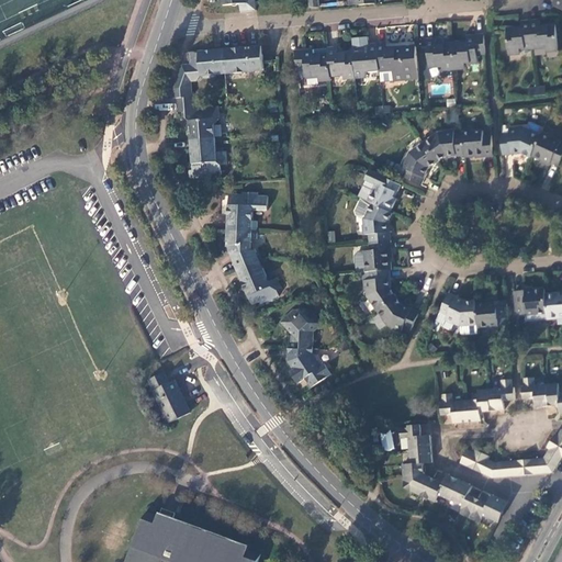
[(221,0),(222,6),(238,3),(238,12),(256,11),(254,0),(221,0)]
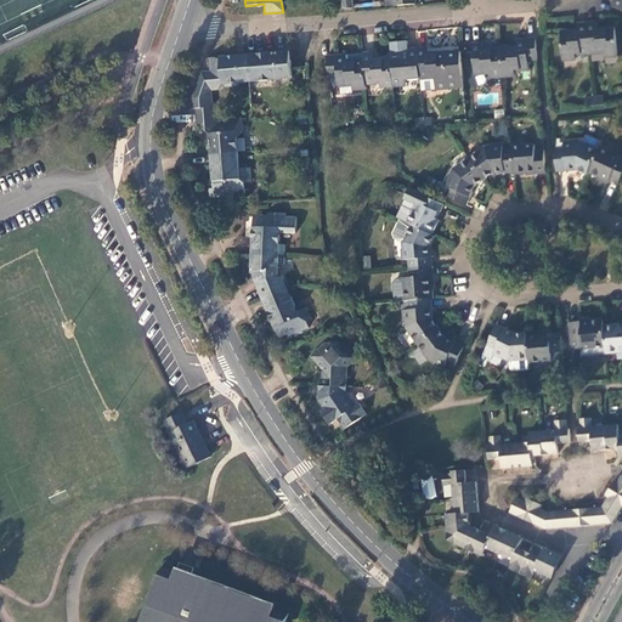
[(597,21),(587,22),(589,52),(604,51),(604,56),(618,55),(615,27),(598,28),(597,21)]
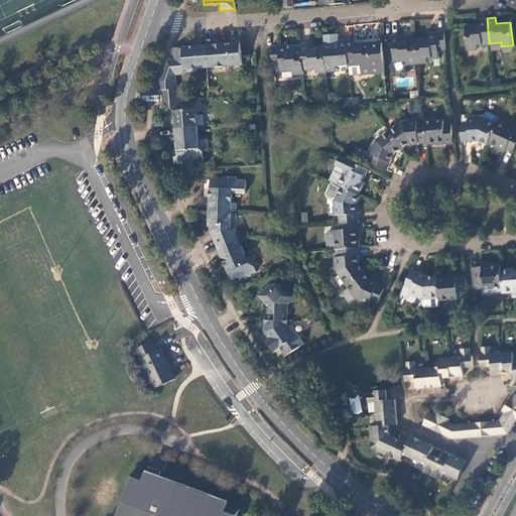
[(489,43),(487,18),(479,18),(479,24),(465,26),(466,48),(477,48),(477,44),(489,43)]
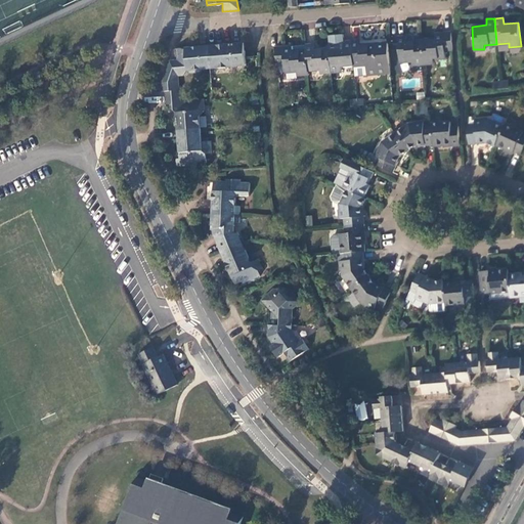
[(445,51),(452,51),(451,33),(444,34),(435,34),(435,40),(421,41),(423,66),(434,64),(434,60),(446,59),(445,51)]
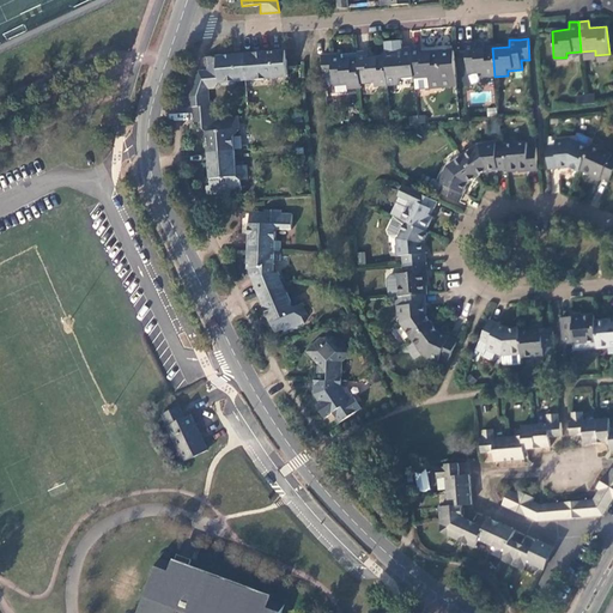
[(400,41),(382,42),(384,58),(387,85),(396,84),(395,79),(413,78),(411,49),(401,49),(400,41)]
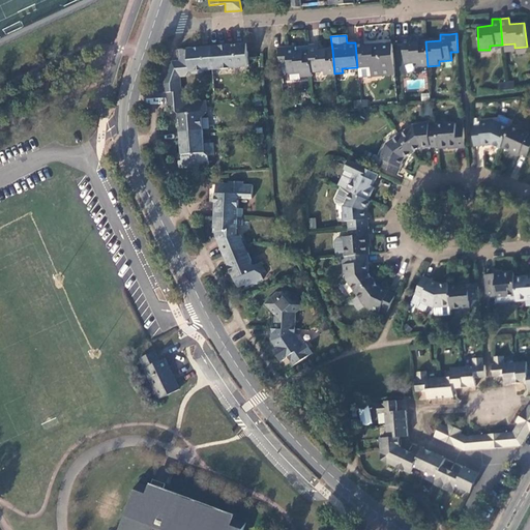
[(417,66),(428,66),(425,41),(411,42),(411,37),(404,38),(405,64),(417,63),(417,66)]
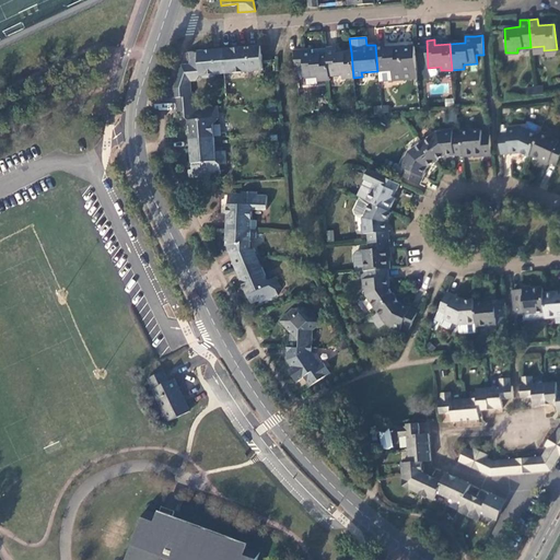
[(385,49),(384,44),(375,45),(377,71),(391,70),(392,80),(417,79),(413,46),(385,49)]
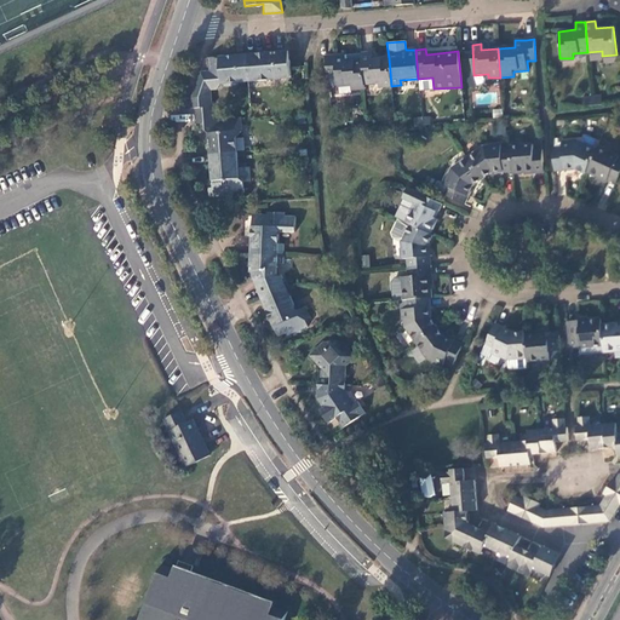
[(287,51),(245,53),(248,81),(290,78),(288,67),(287,51)]
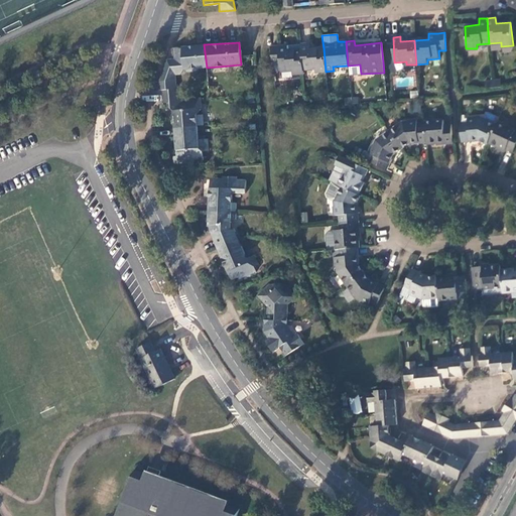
[(207,68),(204,44),(172,48),(172,59),(167,60),(156,92),(161,92),(176,90),(178,90),(178,86),(177,86),(175,76),(183,76),(184,73),(196,72),(198,69),(207,68)]
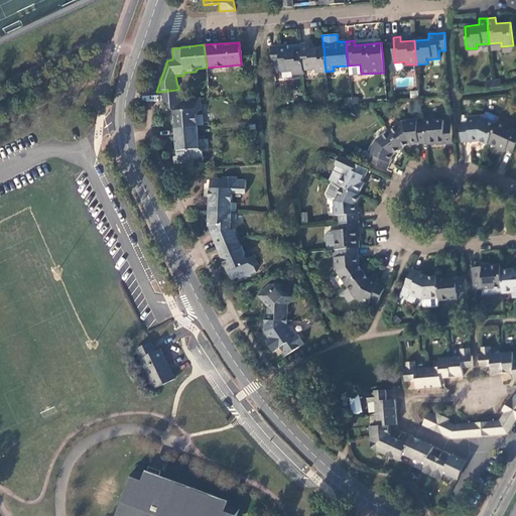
[(315,73),(326,72),(324,48),(309,49),(308,44),(300,44),(300,49),(302,70),(314,69),(315,73)]
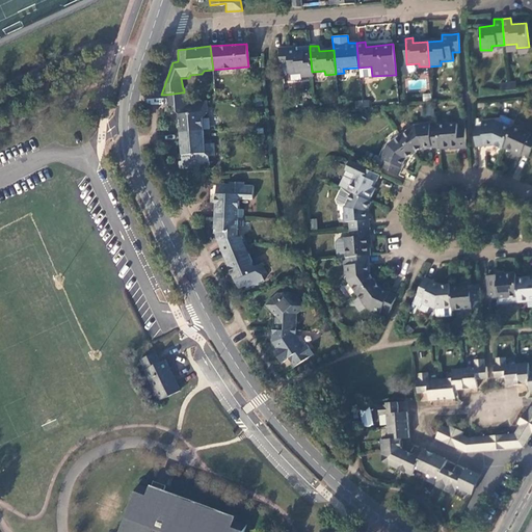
[(278,49),(280,68),(288,67),(289,74),(301,73),(301,77),(313,76),(312,72),(310,51),(295,53),(294,47),(285,48),(278,49)]
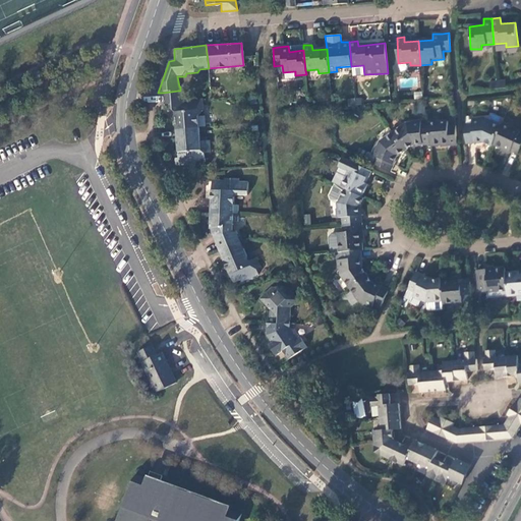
[(497,80),(498,89),(506,88),(505,79),(497,80)]
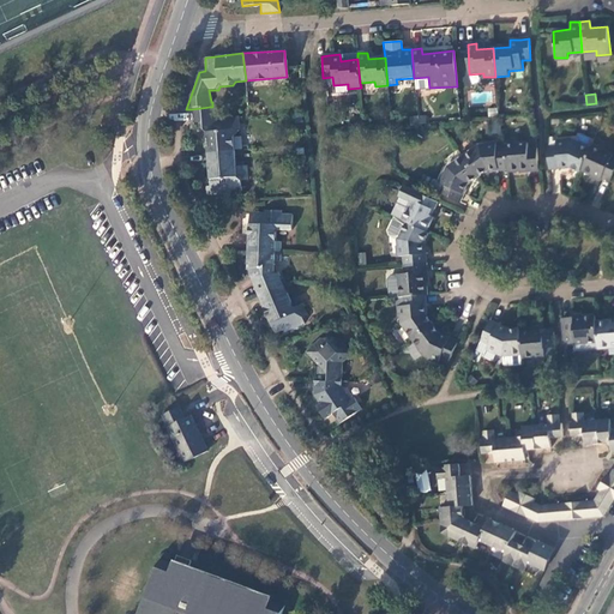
[(577,106),(587,104),(585,95),(577,95),(577,106)]
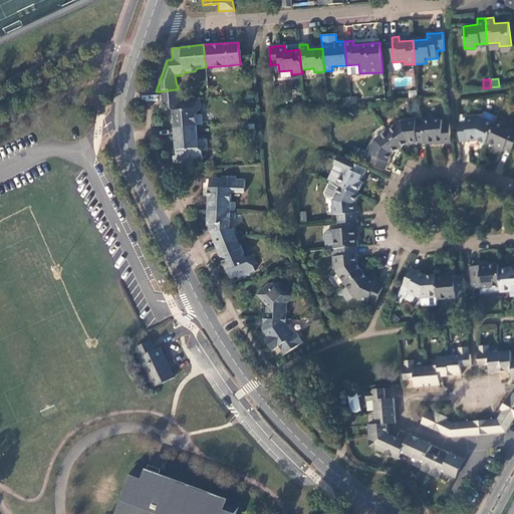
[(176,89),(161,91),(162,105),(170,105),(178,110),(178,112),(172,116),(174,129),(196,126),(195,114),(201,109),(200,98),(177,100),(176,89)]
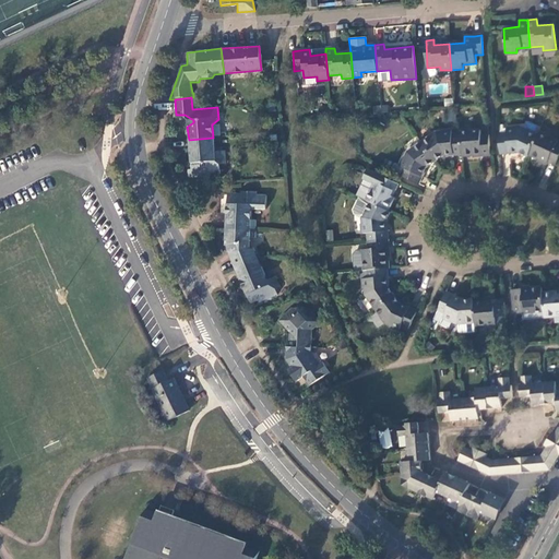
[(444,111),(447,121),(455,120),(453,110),(444,111)]
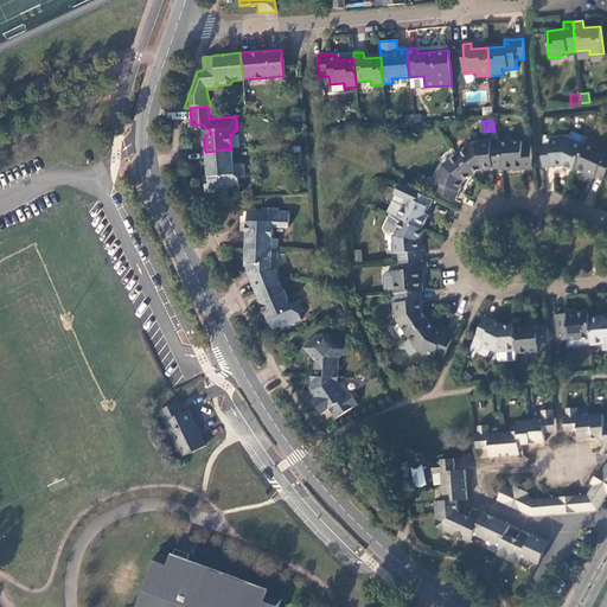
[(531,165),(530,141),(521,142),(519,136),(498,139),(498,144),(499,167),(500,170),(522,167),(522,166),(531,165)]
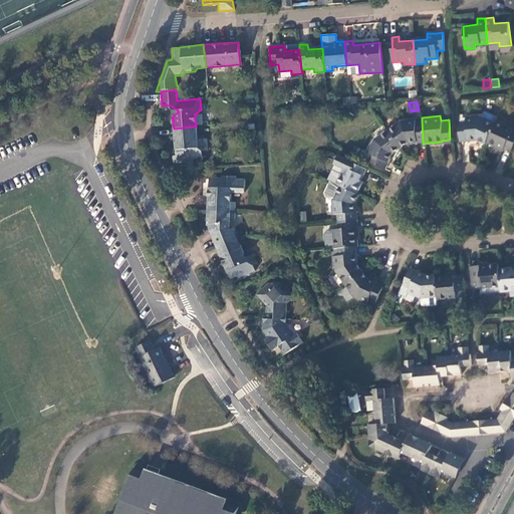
[(475,139),(484,144),(493,124),(479,118),(473,118),(473,117),(464,118),(464,123),(457,124),(458,142),(467,141),(467,139),(475,139)]
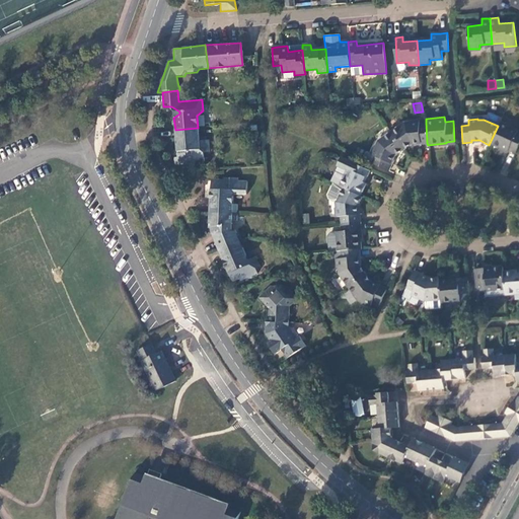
[(427,143),(426,123),(419,124),(418,120),(409,121),(409,122),(402,122),(390,132),(402,149),(411,143),(420,142),(420,143),(427,143)]
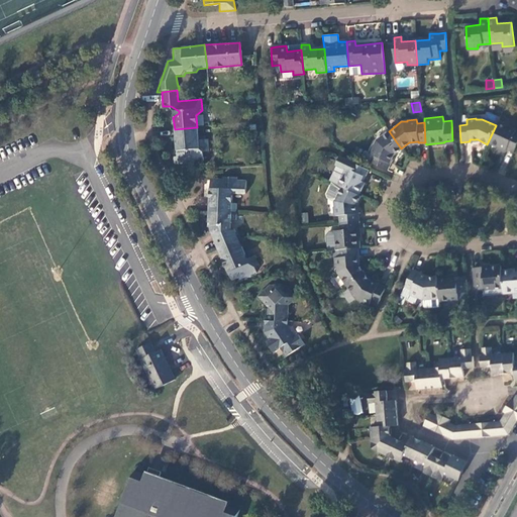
[(511,154),(516,142),(516,137),(512,135),(513,133),(496,125),(487,144),(504,151),(504,150),(511,154)]
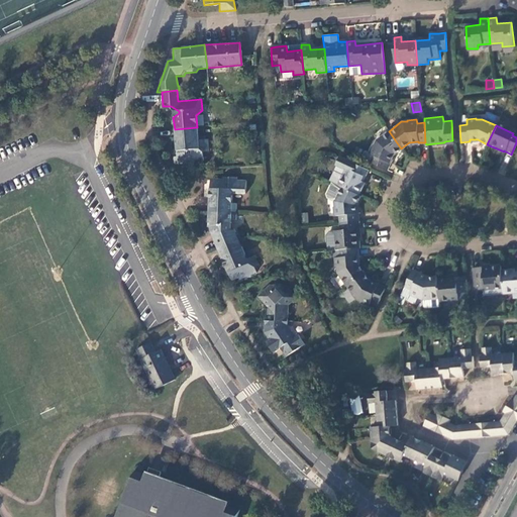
[(197,127),(175,129),(177,152),(175,152),(174,156),(175,165),(204,162),(203,151),(209,151),(208,139),(198,140),(197,127)]
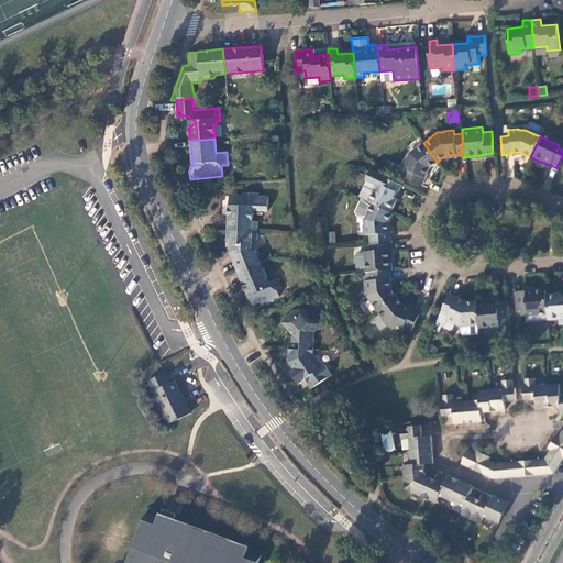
[(437,162),(423,143),(410,152),(407,158),(406,158),(401,167),(397,164),(393,172),(403,177),(421,186),(424,177),(423,177),(428,169),(437,162)]
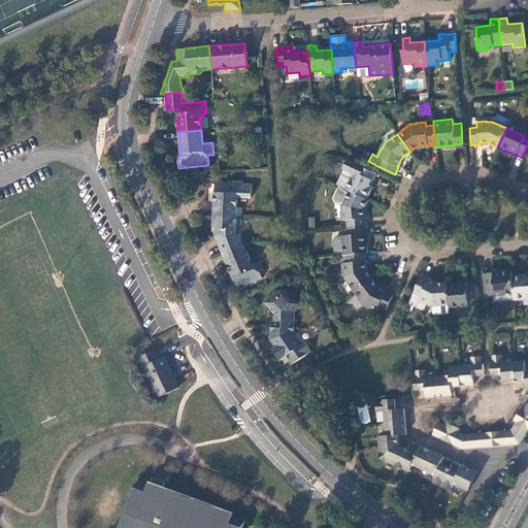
[(353,171),(344,190),(349,191),(366,199),(372,187),(368,185),(370,180),(372,182),(376,173),(347,160),(343,168),(351,172),(352,171),(353,171)]
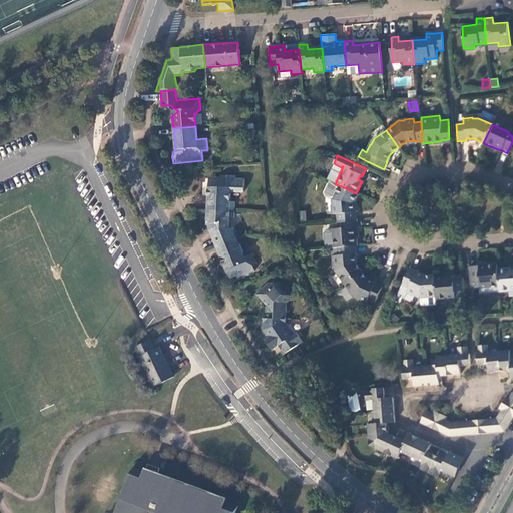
[(206,209),(233,210),(233,202),(230,201),(230,192),(244,192),(244,180),(234,179),(234,175),(219,175),(219,177),(212,177),(212,187),(207,187),(206,209)]
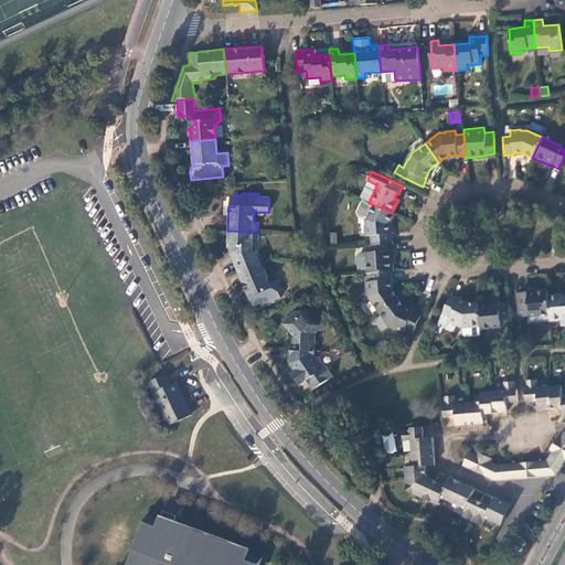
[(372,235),(372,243),(393,242),(392,232),(391,233),(390,222),(393,214),(392,213),(373,204),(369,203),(363,200),(358,212),(359,216),(366,220),(366,225),(365,226),(366,235),(372,235)]
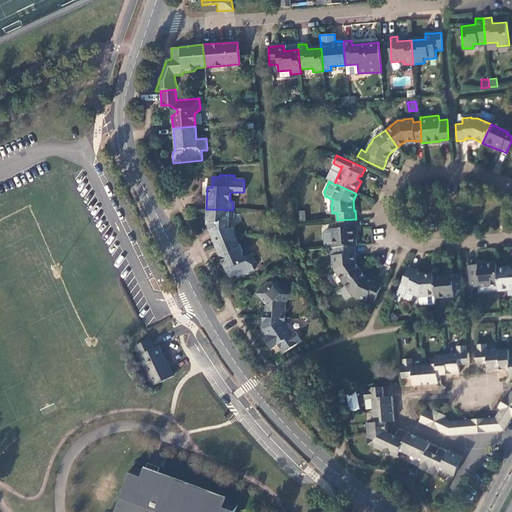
[(232,218),(233,210),(206,209),(206,219),(209,220),(208,229),(210,235),(208,236),(213,247),(235,238),(230,227),(227,228),(228,218),(232,218)]
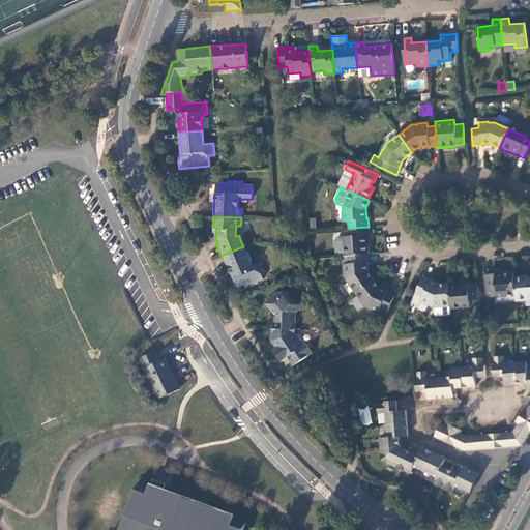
[(369,227),(349,228),(350,236),(339,237),(335,241),(336,257),(345,256),(348,256),(366,254),(369,254),(366,235),(369,235),(369,227)]
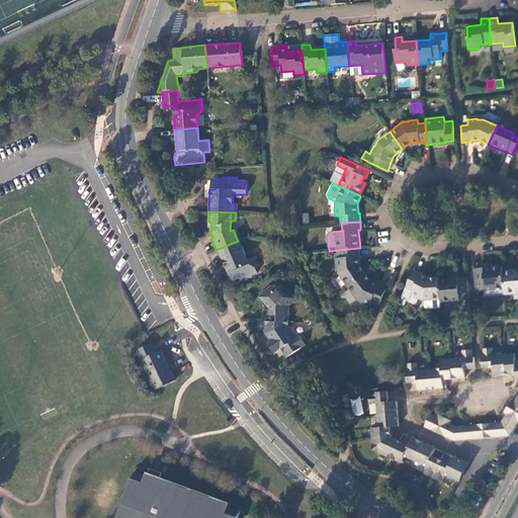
[(247,260),(238,241),(216,250),(230,282),(237,278),(238,280),(242,278),(245,280),(251,277),(251,275),(256,272),(255,267),(258,266),(254,258),(247,260)]
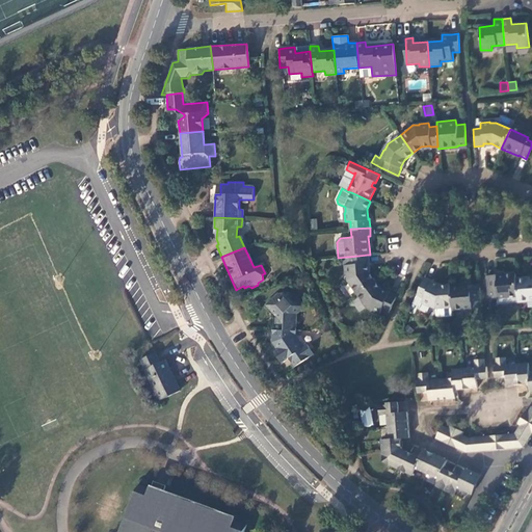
[(369,263),(368,255),(349,257),(349,264),(344,264),(344,274),(347,274),(348,281),(357,293),(375,281),(368,271),(367,264),(369,263)]
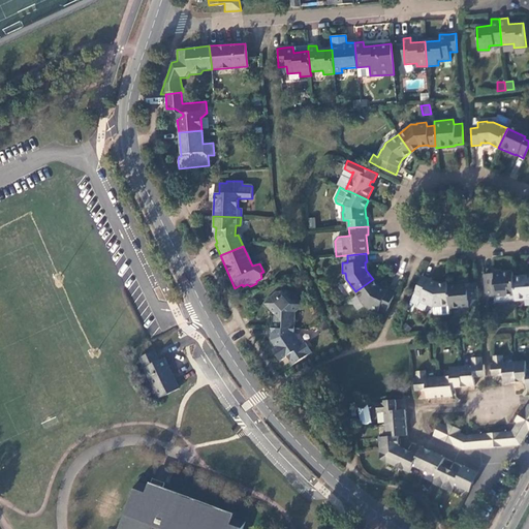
[(485,275),(487,298),(516,294),(514,277),(514,272),(485,275)]
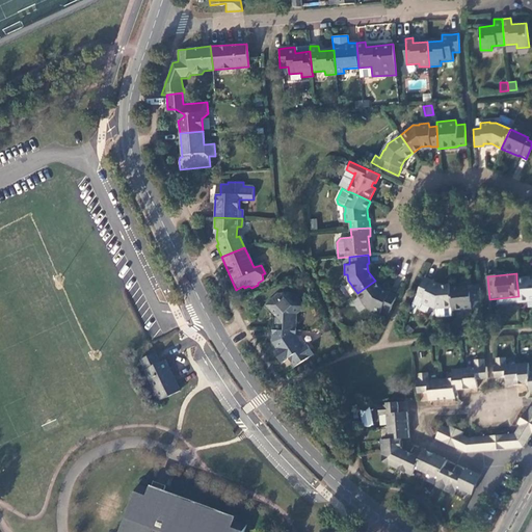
[(519,296),(519,301),(531,300),(531,281),(531,282),(531,277),(516,278),(519,296)]
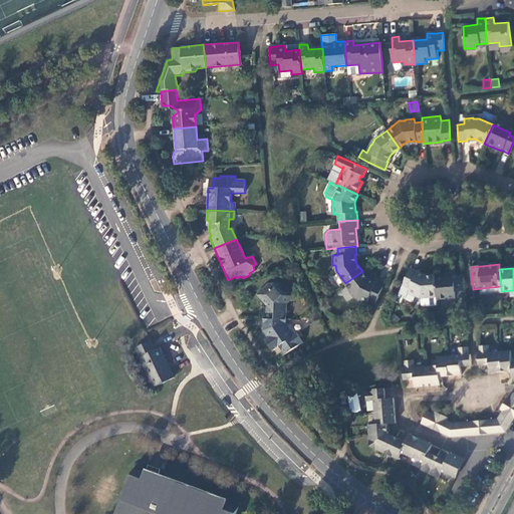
[(419,273),(410,270),(402,287),(399,294),(406,298),(408,294),(416,298),(417,296),(422,299),(423,305),(438,304),(438,300),(437,297),(435,277),(436,275),(424,276),(418,274),(419,273)]
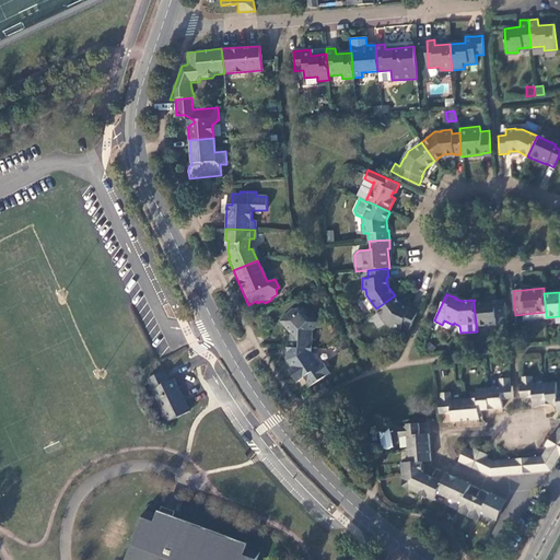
[(404,306),(395,295),(376,308),(385,323),(391,325),(389,327),(399,331),(401,326),(409,330),(418,311),(412,308),(410,311),(404,306)]
